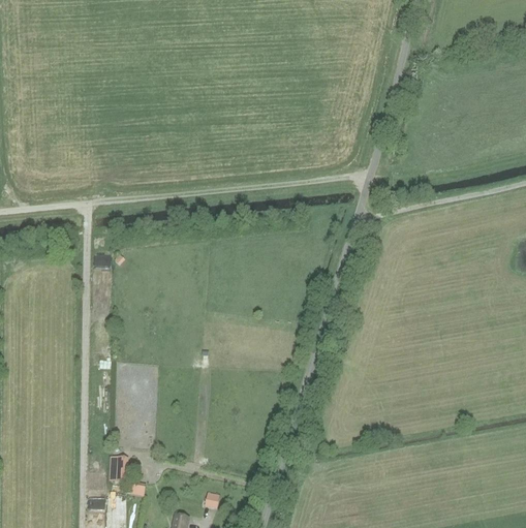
[(120,265),(125,258),(119,254),(114,260),(120,265)]
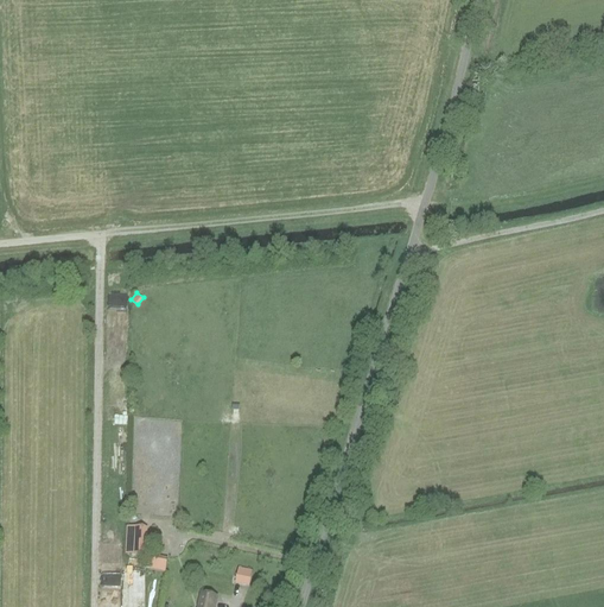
[(129,526),(127,554),(142,555),(144,528),(129,526)]
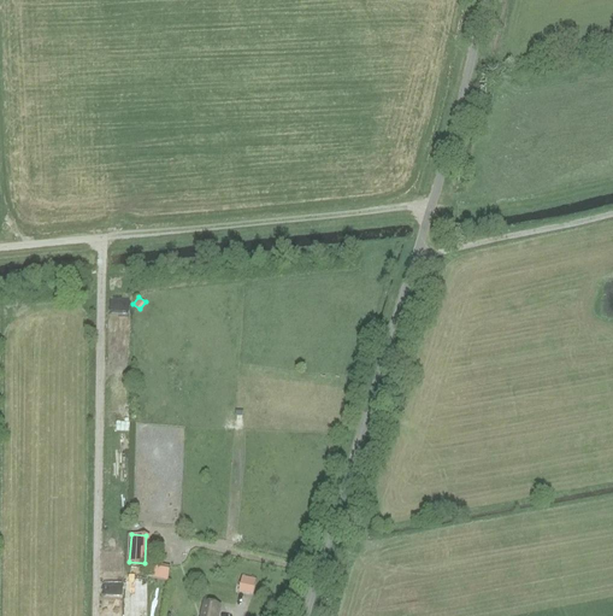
[(154,565),(152,576),(169,579),(170,569),(154,565)]
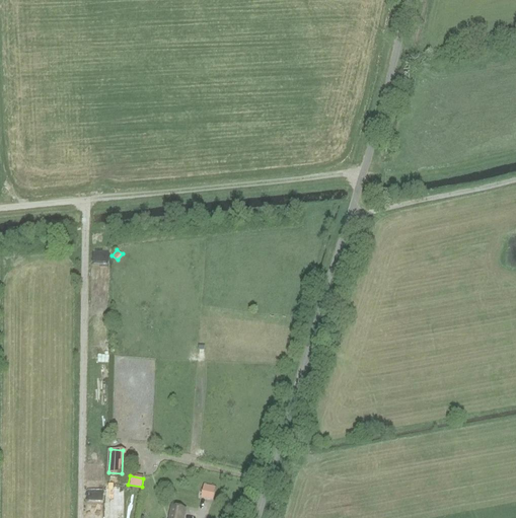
[(114,506),(122,506),(122,485),(113,485),(113,490),(115,490),(114,506)]
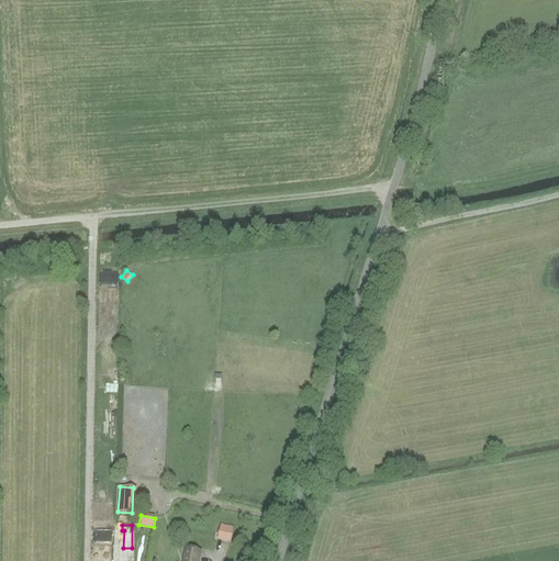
[(231,528),(216,526),(214,538),(227,541),(231,528)]
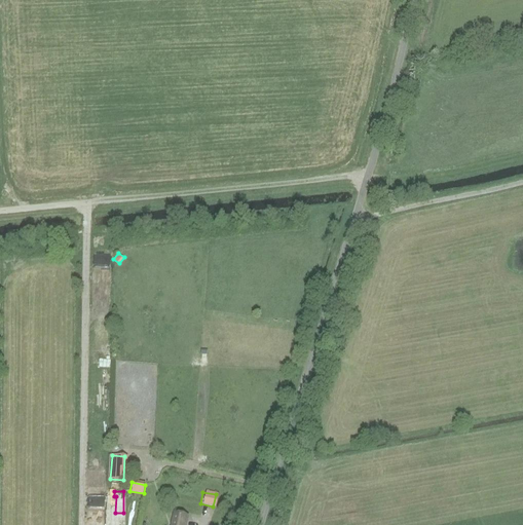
[(181,524),(183,514),(171,512),(167,524),(181,524)]
